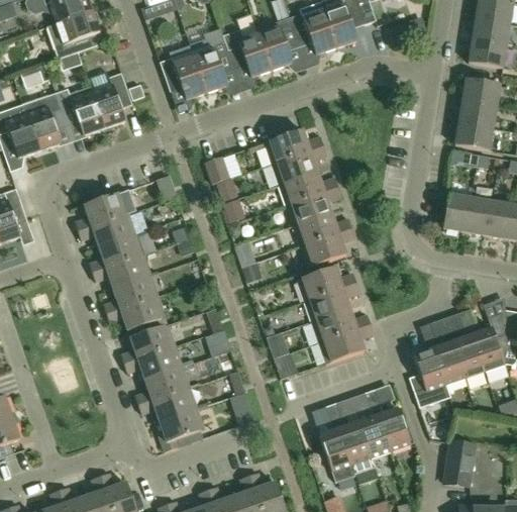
[(92,9),(89,0),(25,0),(25,1),(27,9),(35,12),(42,10),(52,12),(56,21),(92,9)]
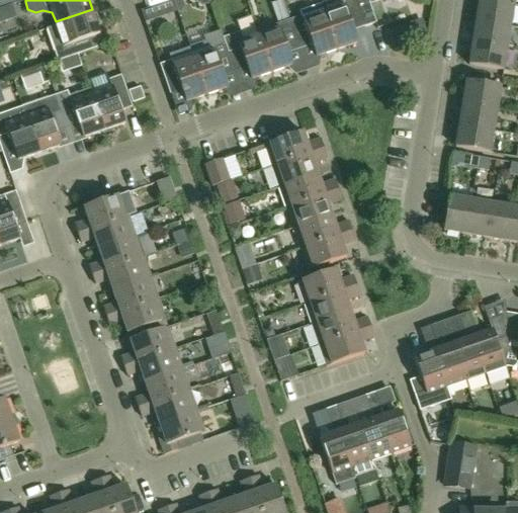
[(364,23),(356,0),(324,0),(321,1),(324,10),(336,47),(357,39),(353,27),(364,23)]
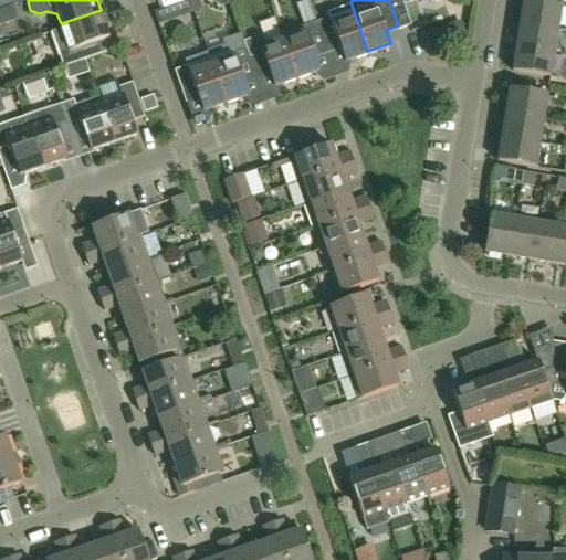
[(389,0),(398,25),(410,21),(404,0),(389,0)]
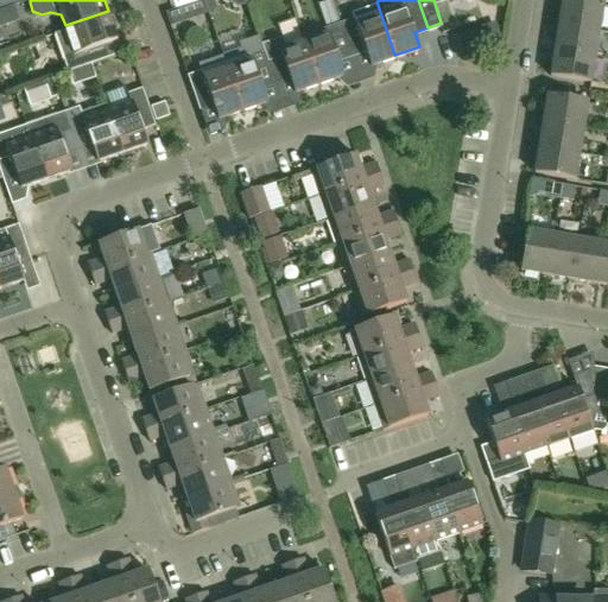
[(599,26),(603,1),(596,0),(561,0),(558,20),(599,26)]
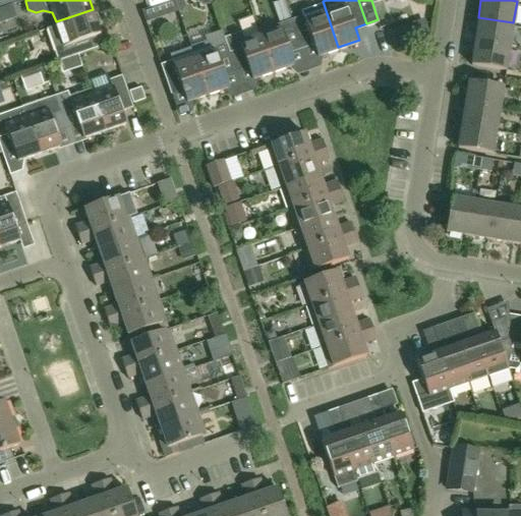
[(162,12),(158,1),(140,7),(145,18),(162,12)]
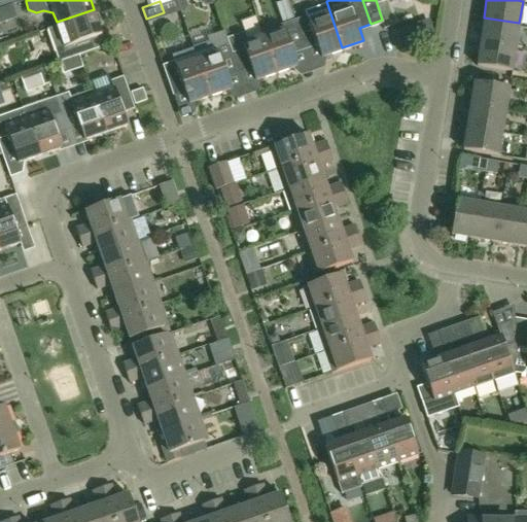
[(342,47),(329,10),(326,1),(305,8),(306,12),(294,15),(305,46),(316,42),(321,55),(342,47)]
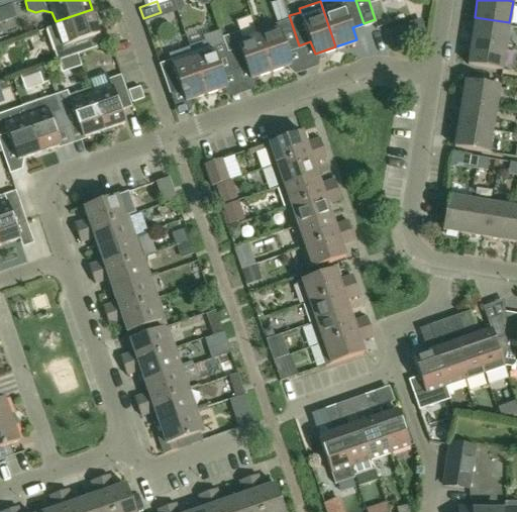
[(47,24),(55,44),(59,57),(91,46),(96,44),(94,39),(98,31),(99,30),(97,23),(100,20),(96,10),(92,9),(56,21),(47,24)]
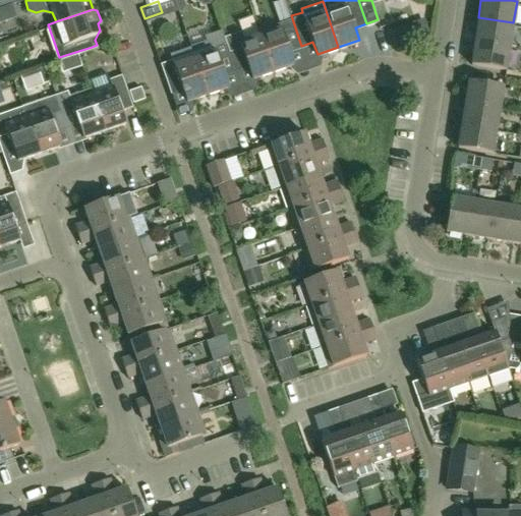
[(430,30),(425,14),(415,18),(420,34),(430,30)]
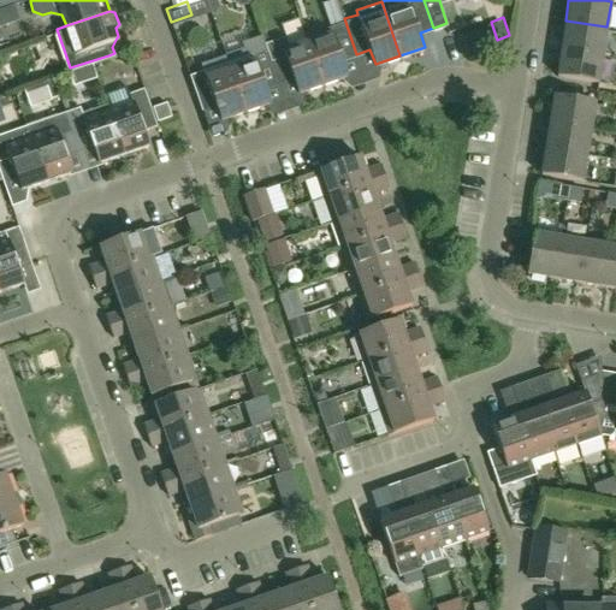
[(356,54),(344,18),(330,24),(332,30),(308,39),(323,82),(348,73),(343,59),(356,54)]
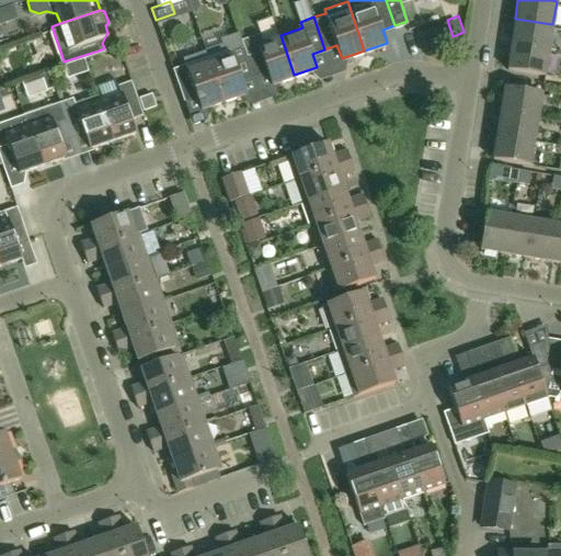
[(549,48),(552,24),(515,19),(511,42),(549,48)]
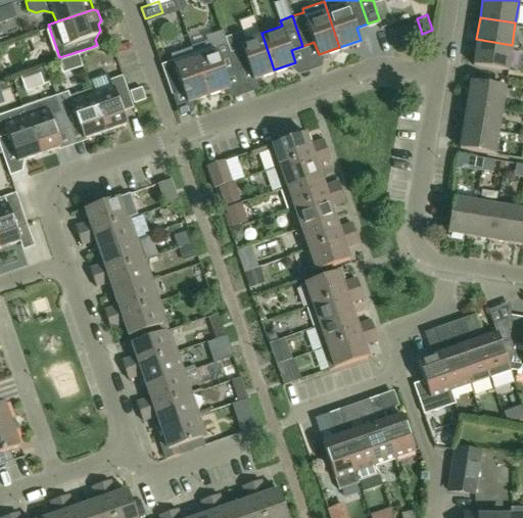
[(225,73),(237,68),(225,35),(223,28),(205,33),(207,38),(191,44),(208,92),(230,85),(225,73)]
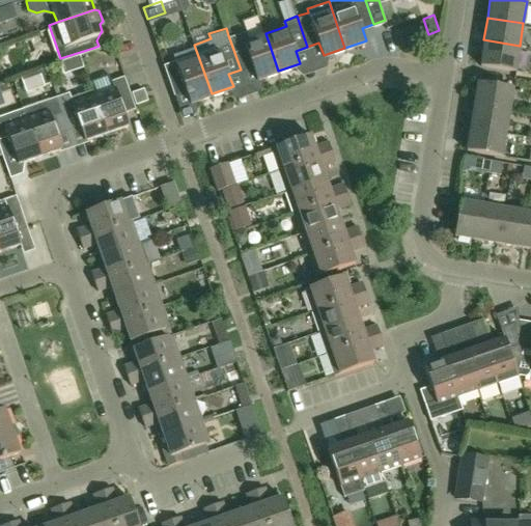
[(278,71),(266,33),(250,38),(247,29),(228,35),(241,70),(252,65),(256,78),(278,71)]
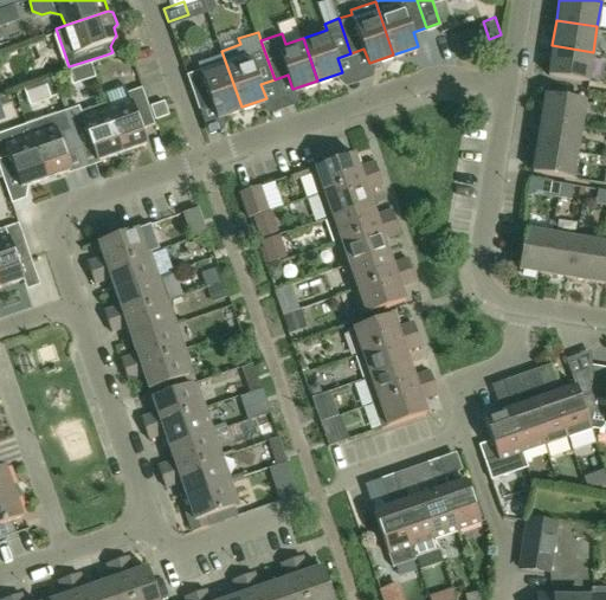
[(588,78),(593,52),(552,45),(548,71),(588,78)]
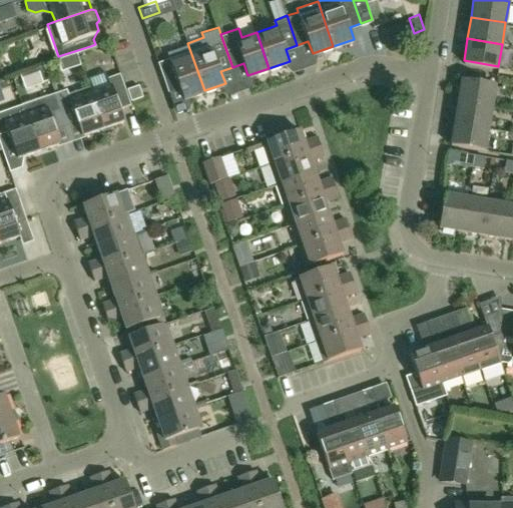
[(204,90),(187,43),(167,50),(169,56),(157,60),(168,89),(179,86),(183,98),(204,90)]
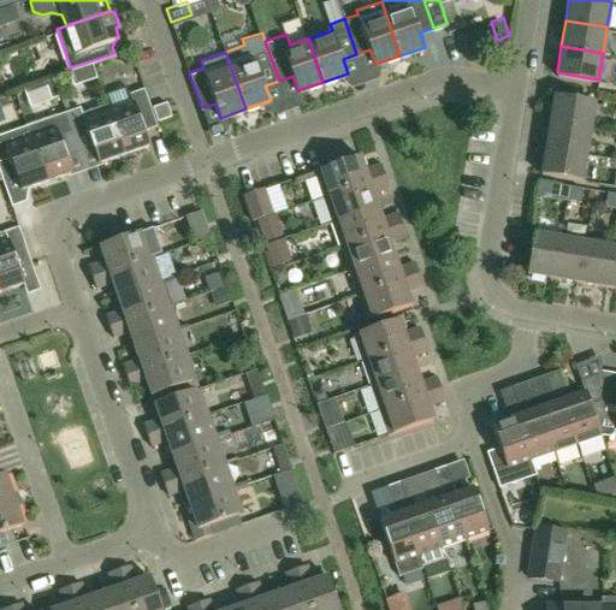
[(143,128),(157,123),(149,101),(143,86),(129,90),(126,83),(102,92),(106,102),(108,108),(123,152),(149,142),(143,128)]
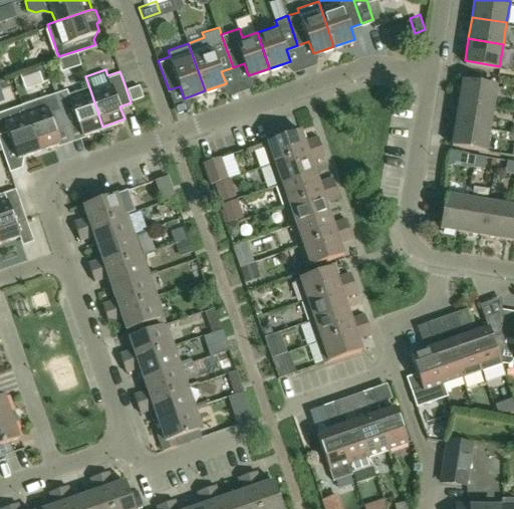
[(493,104),(497,82),(462,77),(459,98),(493,104)]
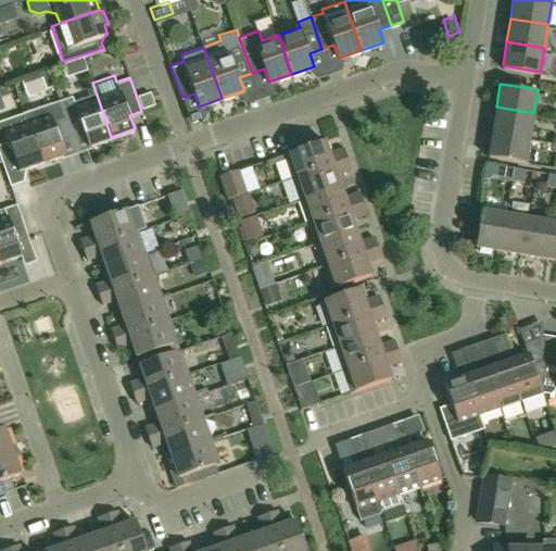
[(154,102),(150,89),(137,94),(141,107),(154,102)]
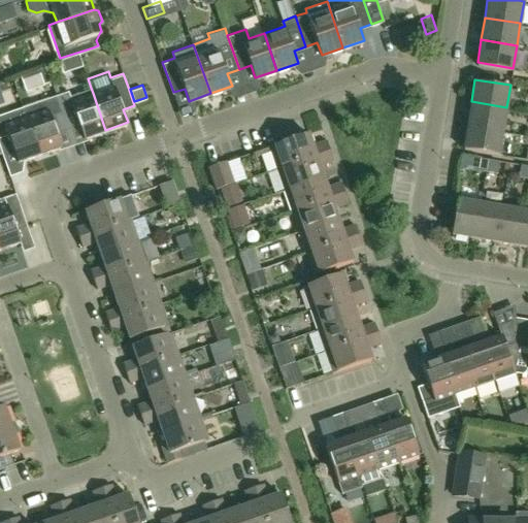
[(105,130),(93,93),(91,88),(70,95),(69,92),(57,96),(68,128),(79,125),(84,137),(105,130)]
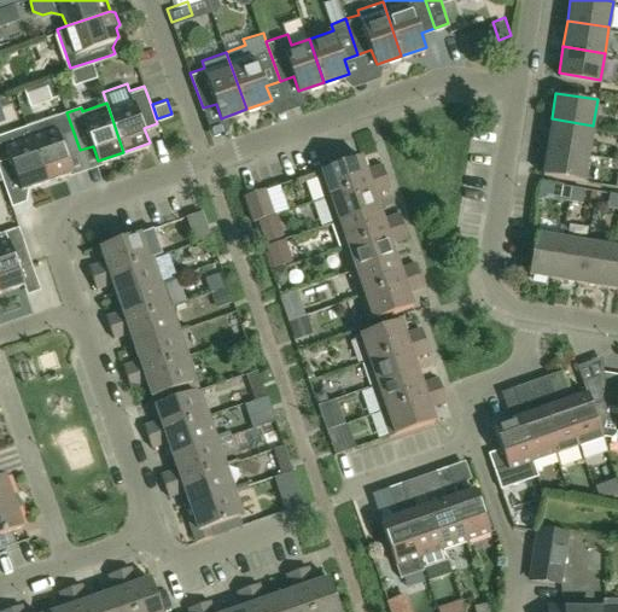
[(80,150),(66,112),(65,110),(27,124),(31,135),(46,179),(71,170),(66,155),(80,150)]
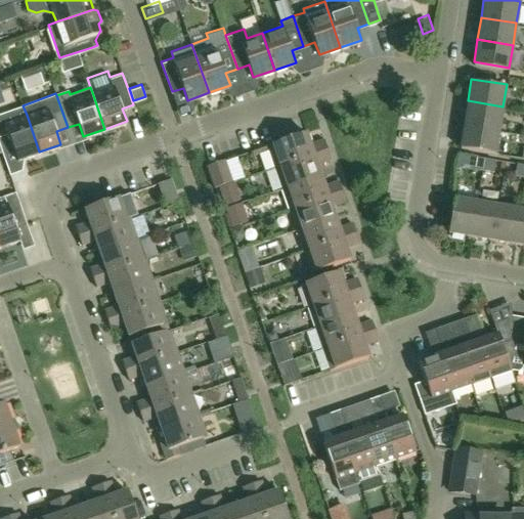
[(499,128),(503,106),(468,100),(464,123),(499,128)]
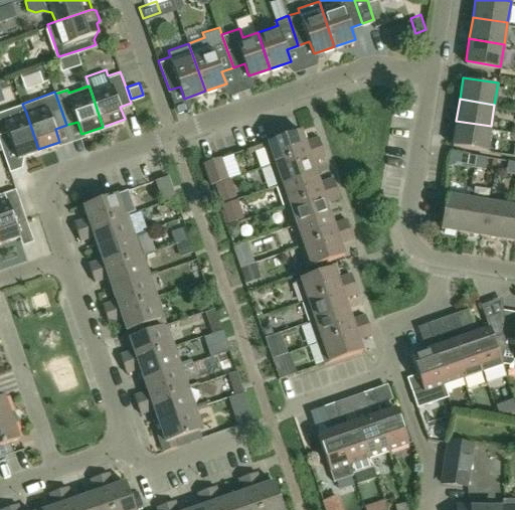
[(38,149),(26,113),(22,104),(0,111),(0,142),(2,148),(13,144),(17,156),(38,149)]
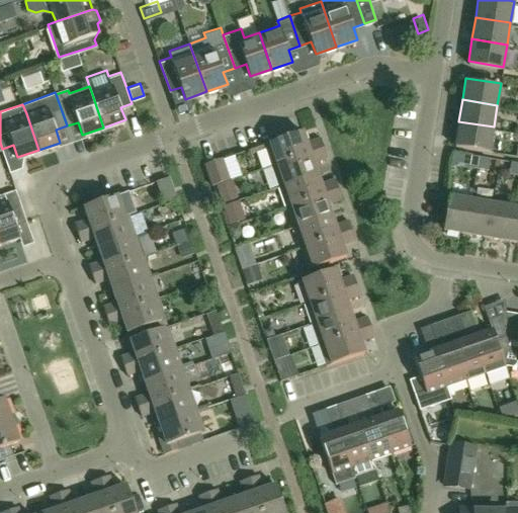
[(490,149),(494,126),(458,121),(455,144),(490,149)]
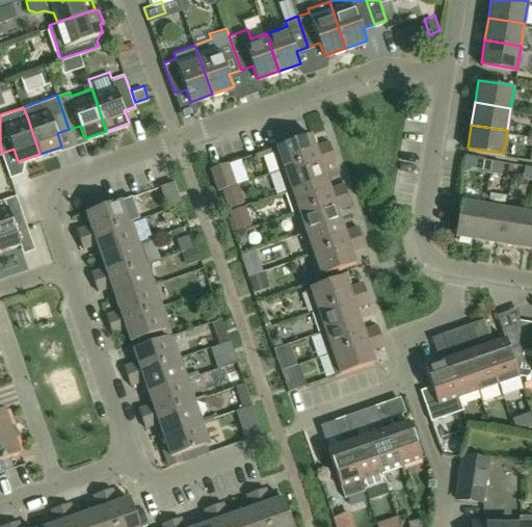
[(280,167),(331,149),(328,139),(315,143),(311,132),(271,146),(280,167)]
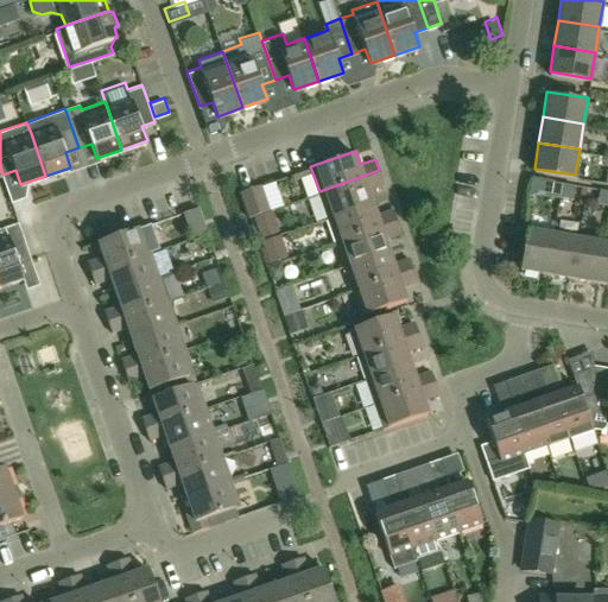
[(328,216),(372,200),(368,188),(384,182),(379,170),(320,191),(328,216)]
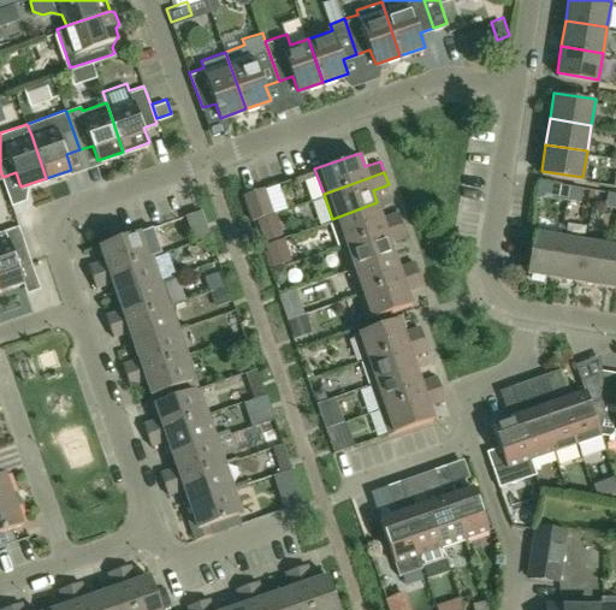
[(554,194),(567,196),(569,183),(556,181),(554,194)]
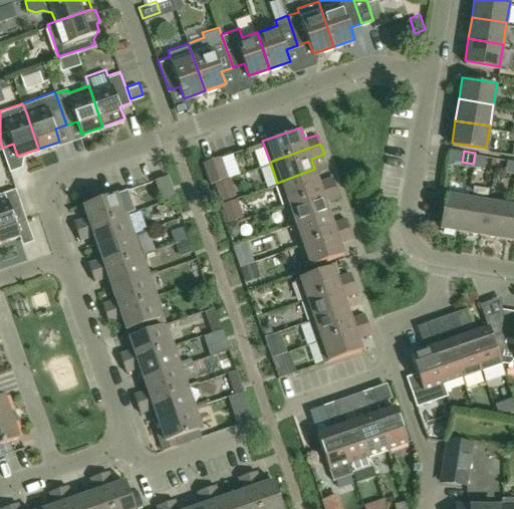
[(475,153),(473,164),(483,166),(485,154),(475,153)]
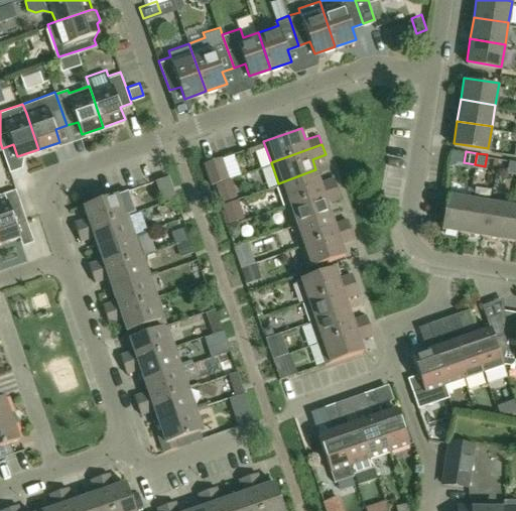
[(228,176),(221,155),(204,161),(212,182),(228,176)]
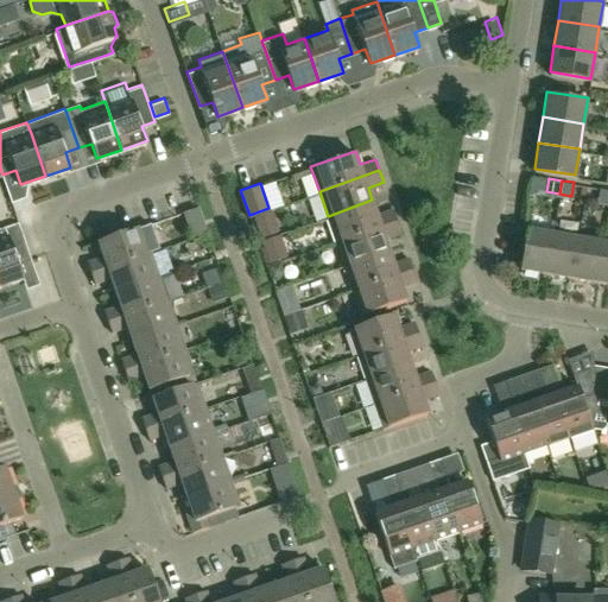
[(597,200),(607,201),(607,188),(599,187),(597,200)]
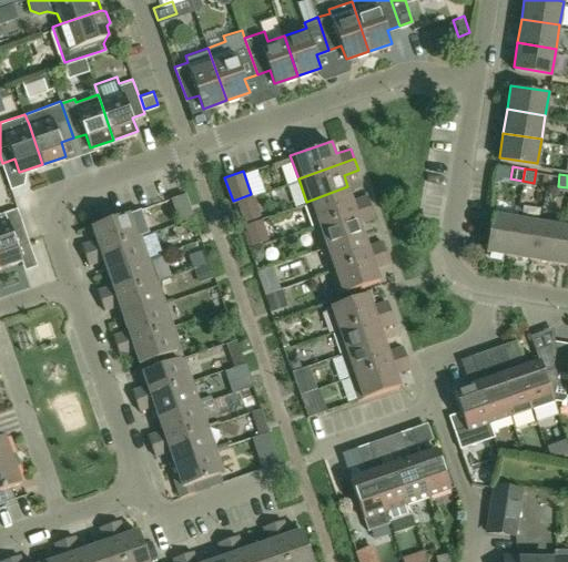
[(314,224),(371,204),(366,193),(352,198),(347,186),(306,202),(314,224)]
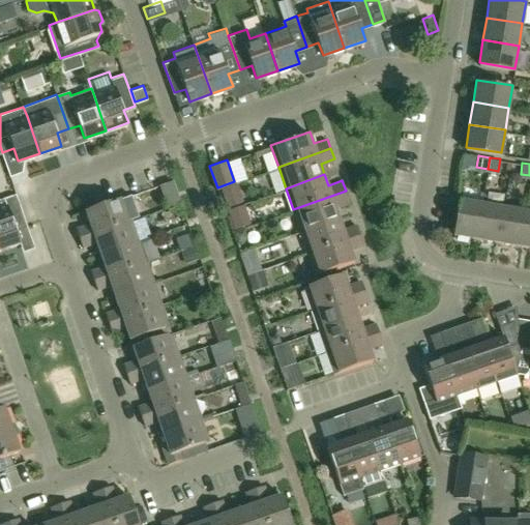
[(242,199),(239,191),(224,196),(227,204),(242,199)]
